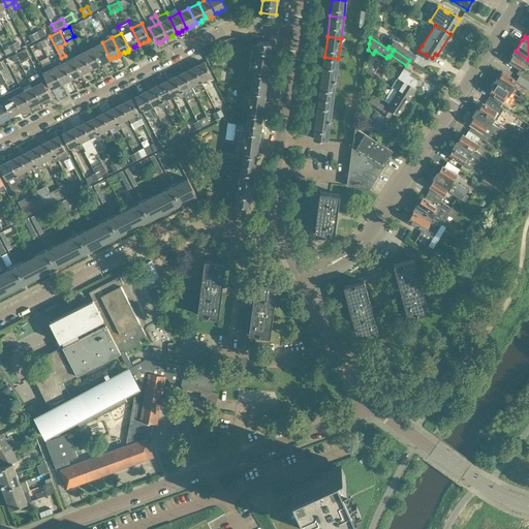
[(416,55),(393,39),(389,47),(393,50),(393,51),(394,50),(409,60),(412,62),(416,55)]
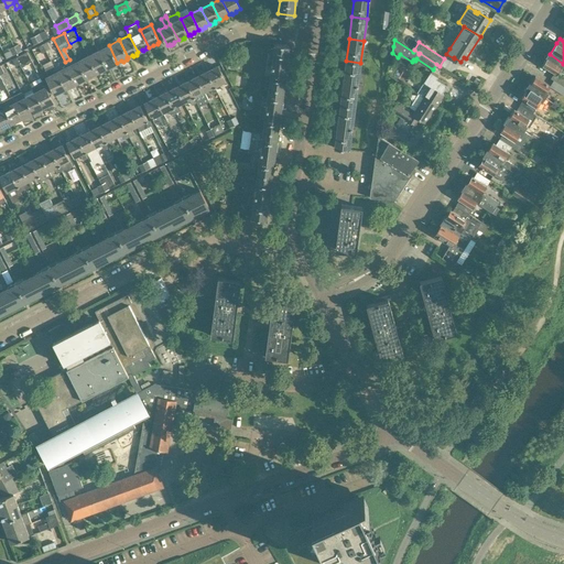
[(286,68),(289,50),(289,46),(274,44),(271,66),(286,68)]
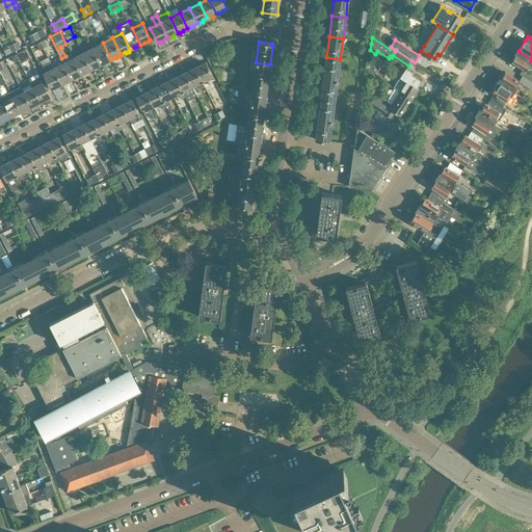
[(110,59),(103,43),(92,48),(101,64),(105,62),(106,63),(109,61),(109,60),(110,59)]
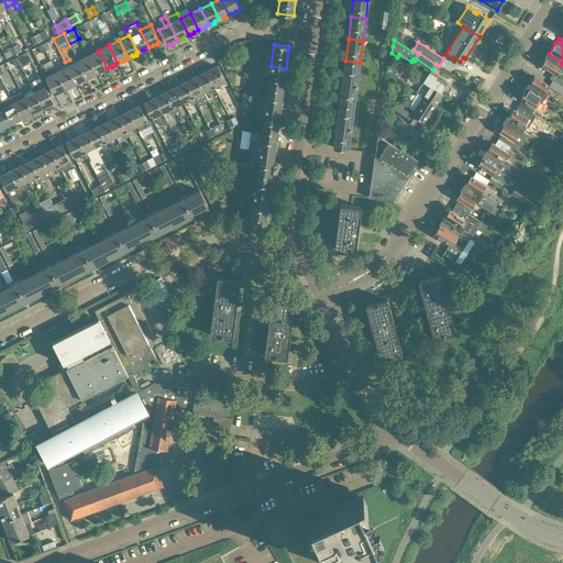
[(18,53),(14,46),(3,51),(7,58),(18,53)]
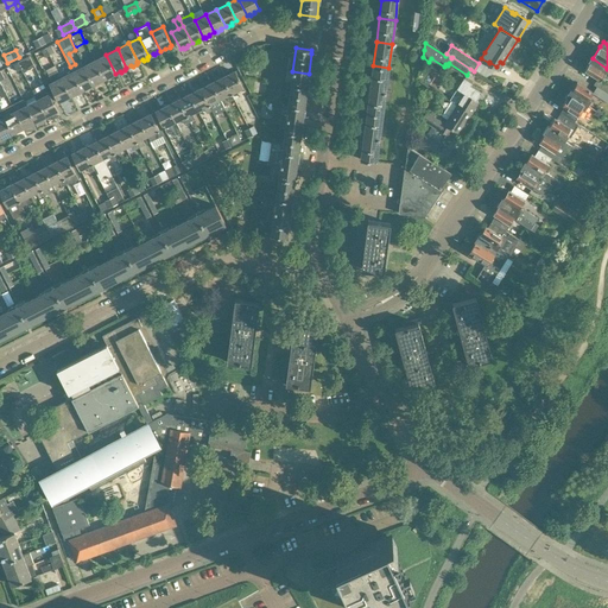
[(115,74),(106,55),(95,61),(103,80),(109,77),(114,75),(114,74),(115,74)]
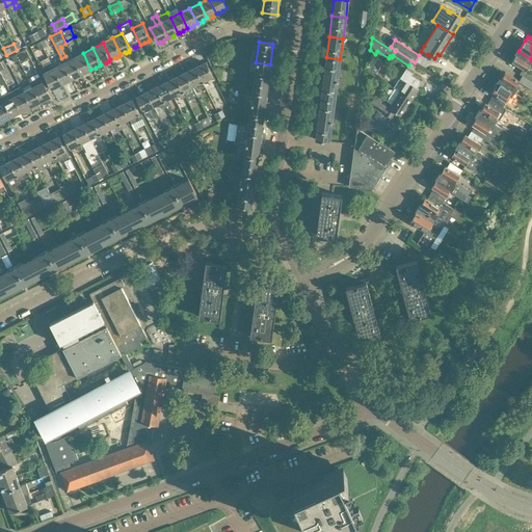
[(30,57),(26,49),(16,54),(19,60),(21,62),(30,57)]
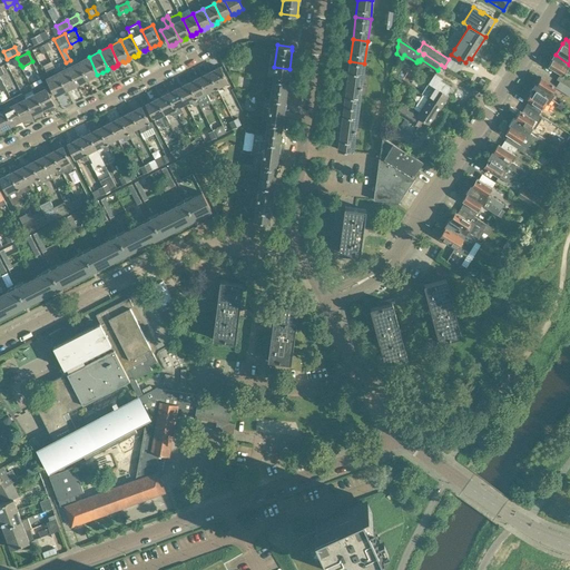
[(569,64),(569,65),(556,55),(553,59),(552,58),(548,66),(563,75),(567,70),(569,71),(569,64)]
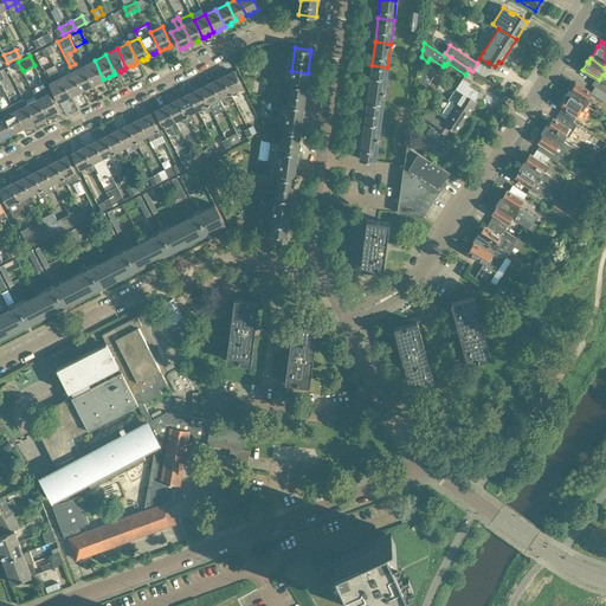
[(103,79),(95,60),(83,66),(92,84),(97,82),(98,83),(103,81),(103,79)]
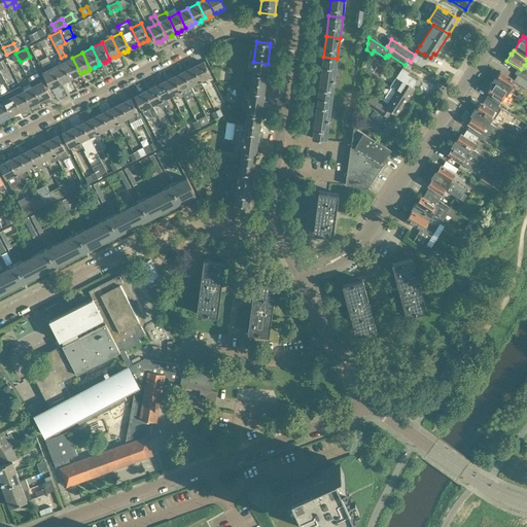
[(335,79),(337,59),(323,57),(320,77),(335,79)]
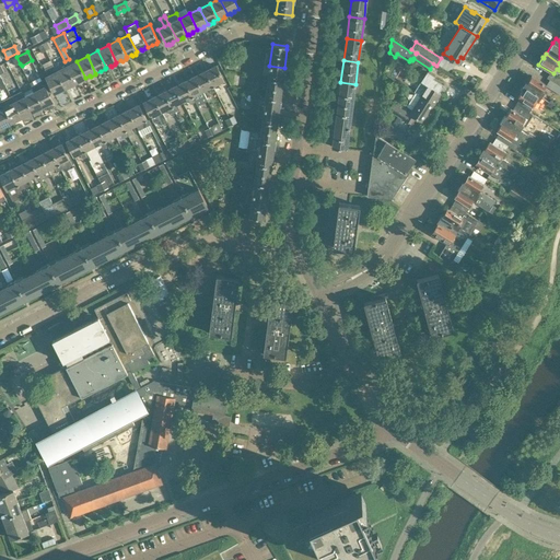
[(85,78),(77,61),(67,66),(76,83),(80,81),(81,82),(84,80),(84,79),(85,78)]
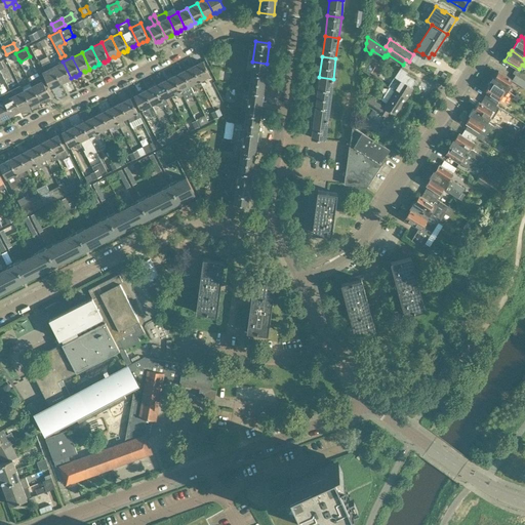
[(52,67),(53,67),(49,61),(42,65),(45,71),(43,72),(51,88),(55,86),(56,86),(59,85),(59,83),(61,83),(52,67)]
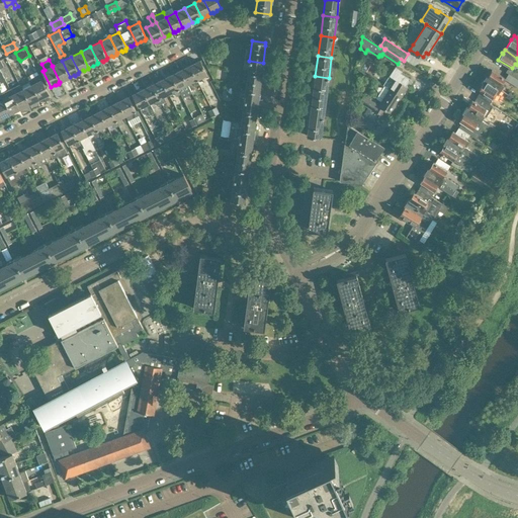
[(207,74),(200,60),(189,65),(199,84),(204,82),(201,77),(207,74)]
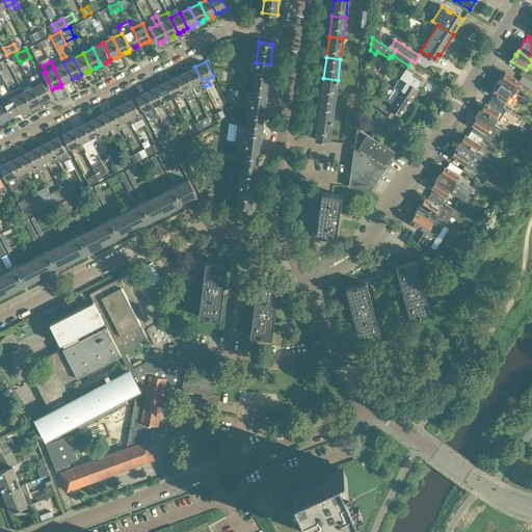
[(63,62),(54,68),(53,68),(61,84),(67,82),(68,83),(71,81),(71,79),(72,79),(63,62)]
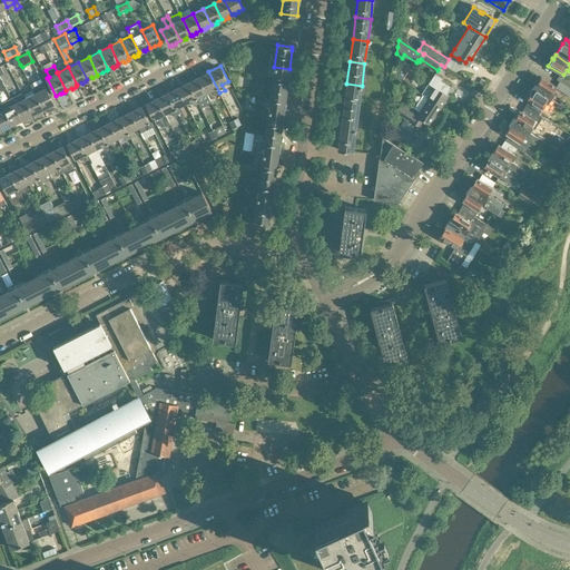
[(286,91),(290,69),(274,67),(272,89),(286,91)]
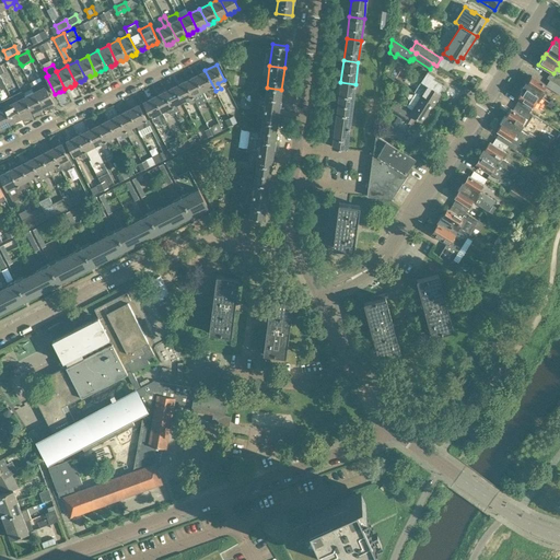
[(216,91),(205,70),(195,76),(203,92),(203,91),(209,89),(211,93),(216,91)]
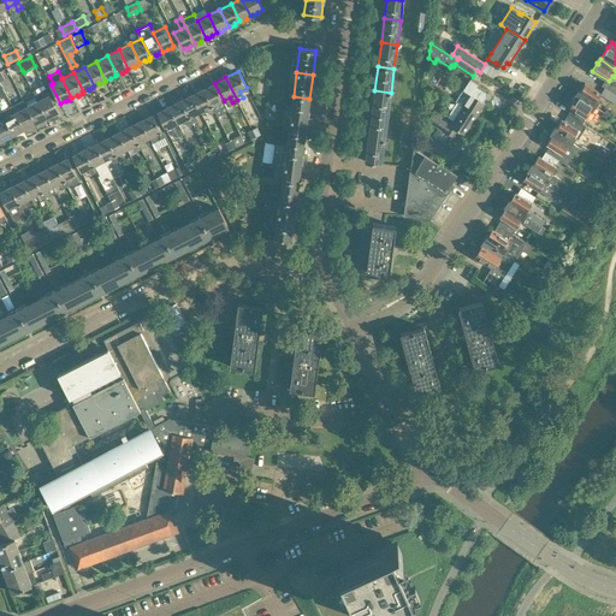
[(460,94),(456,101),(463,106),(462,106),(477,114),(485,104),(483,102),(489,93),(478,86),(479,83),(471,78),(460,94)]
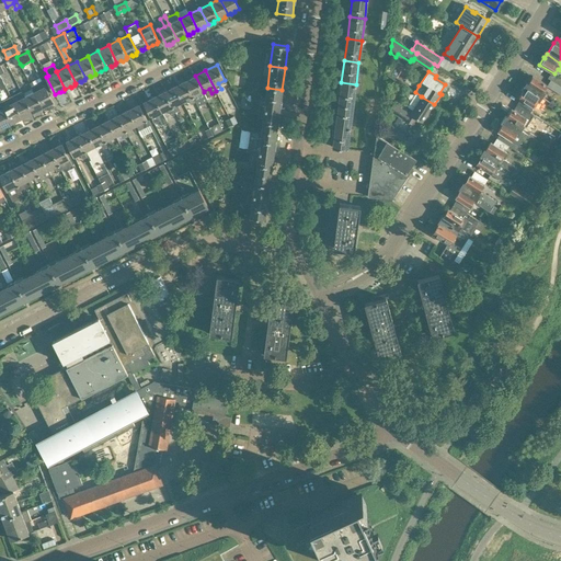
[(554,73),(550,80),(560,86),(560,77),(554,73)]
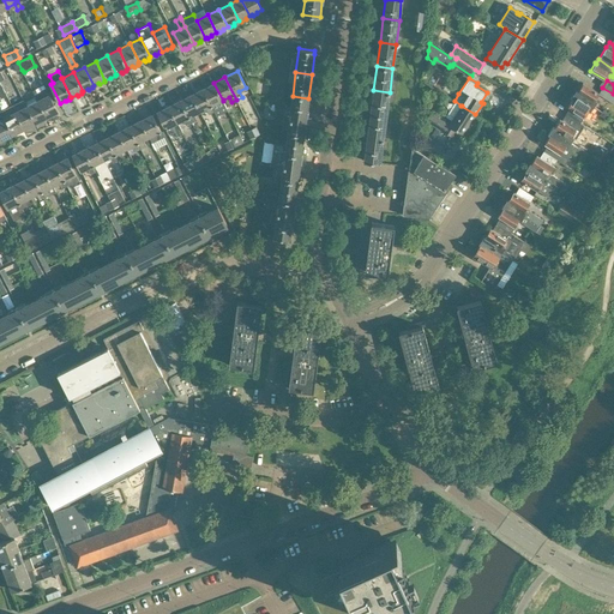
[(223,101),(214,83),(203,89),(215,112),(217,115),(228,110),(223,100),(223,101)]
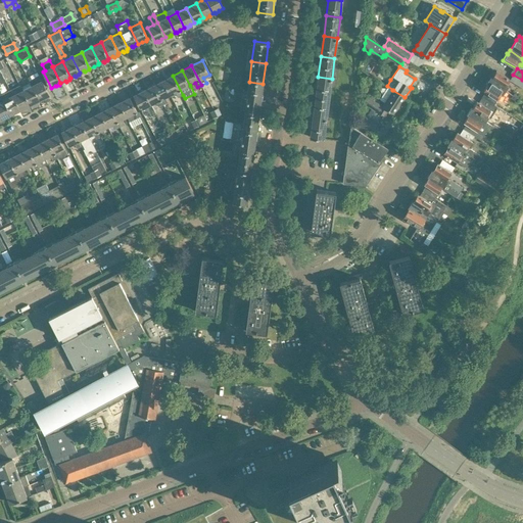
[(522,88),(522,80),(513,75),(511,79),(496,70),(491,79),(490,81),(506,91),(509,86),(507,85),(510,80),(522,88)]
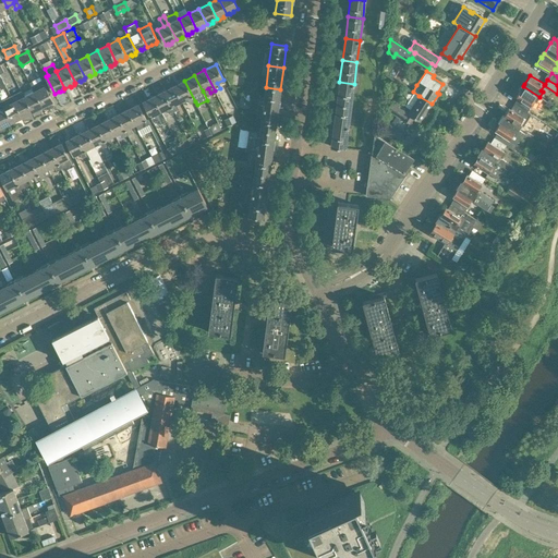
[(52,101),(45,85),(41,80),(34,83),(33,81),(29,83),(34,91),(43,107),(44,106),(45,107),(48,106),(48,104),(52,101)]
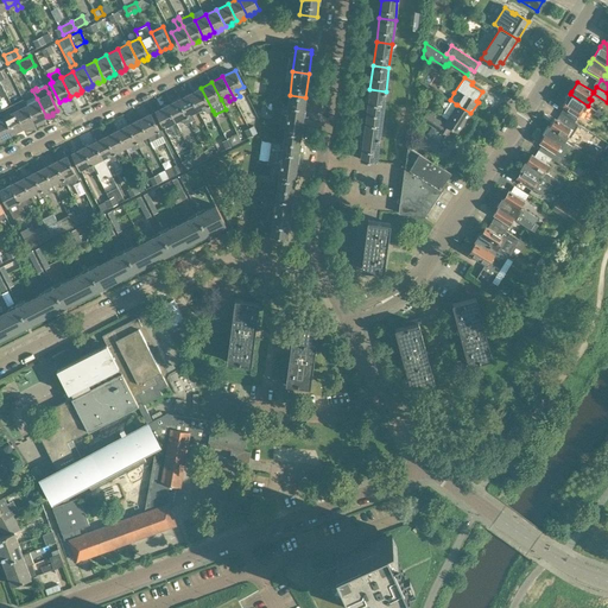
[(213,111),(201,88),(190,94),(198,109),(201,114),(207,112),(207,113),(213,111)]
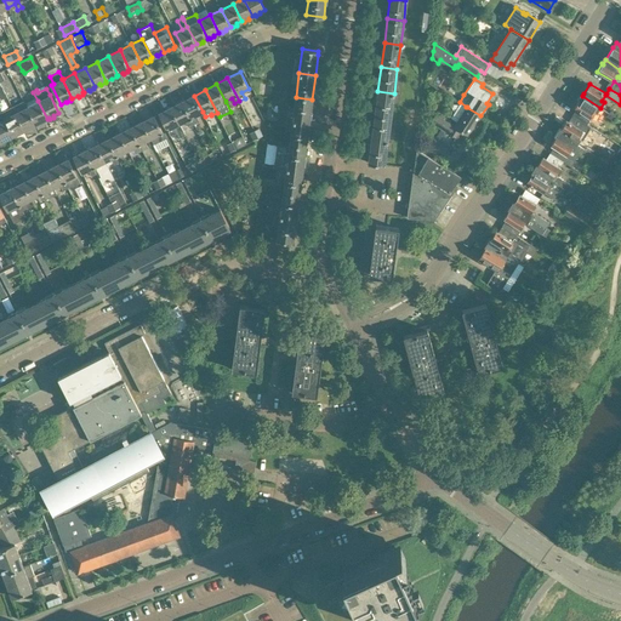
[(391,117),(394,93),(377,91),(375,114),(391,117)]
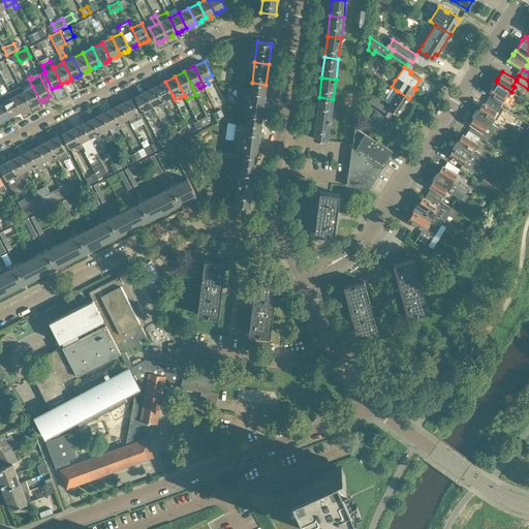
[(173,95),(165,82),(155,86),(165,105),(170,103),(167,98),(173,95)]
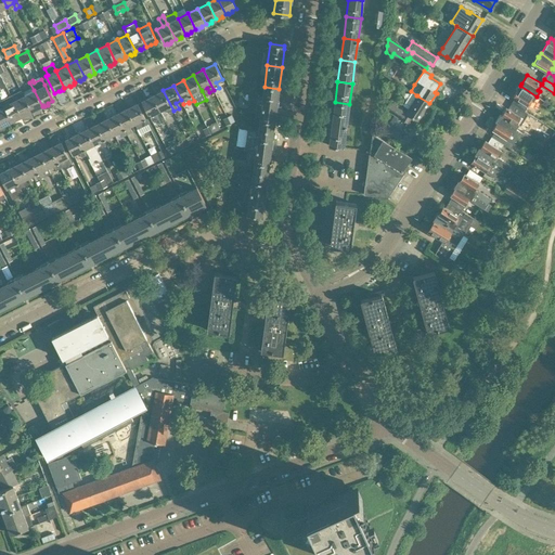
[(533,101),(537,97),(520,86),(513,97),(515,98),(512,103),(525,112),(525,111),(532,100),(533,101)]
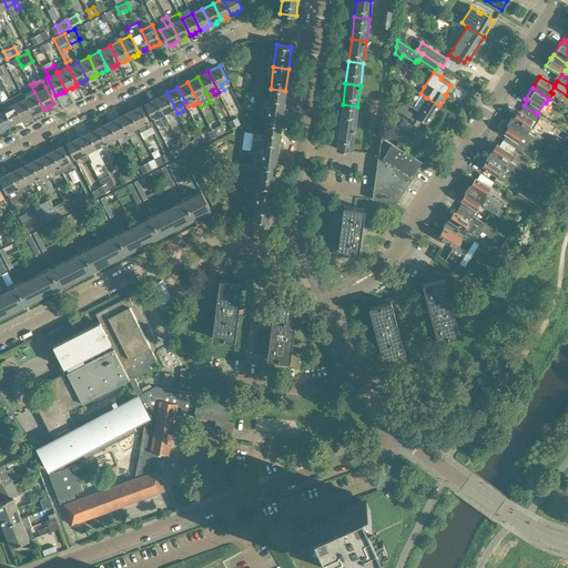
[(283,112),(285,93),(285,91),(271,89),(267,110),(283,112)]
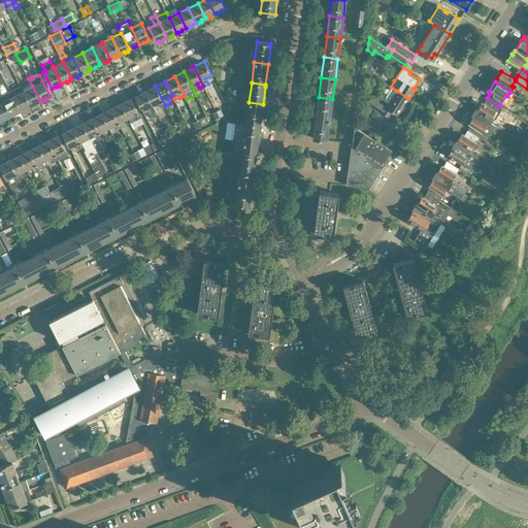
[(20,86),(10,91),(21,110),(22,110),(23,111),(26,109),(26,107),(30,106),(23,91),(20,86)]
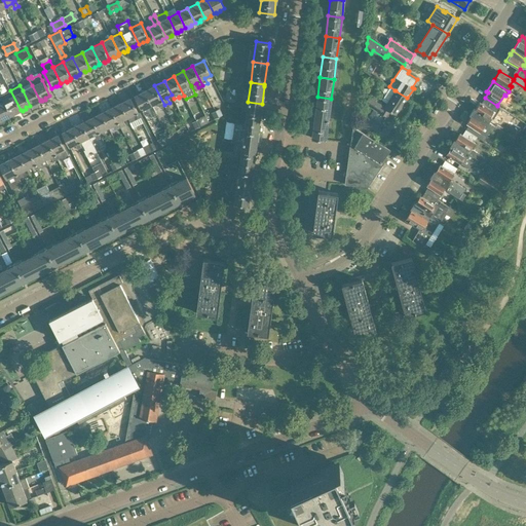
[(32,85),(23,90),(30,106),(32,105),(33,106),(36,104),(36,103),(40,101),(32,85)]
